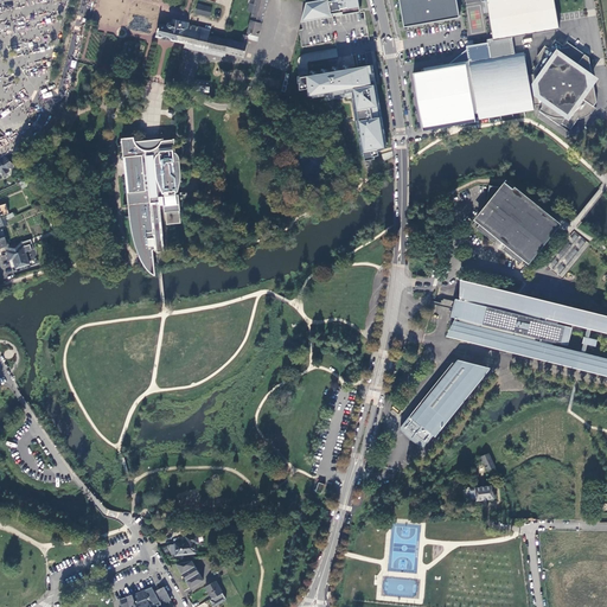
[(255,0),(254,5),(250,4),(248,12),(253,13),(248,34),(249,34),(249,36),(243,34),(242,44),(210,36),(211,31),(209,30),(206,39),(204,48),(205,49),(244,58),(249,39),(259,42),(268,0),(255,0)]
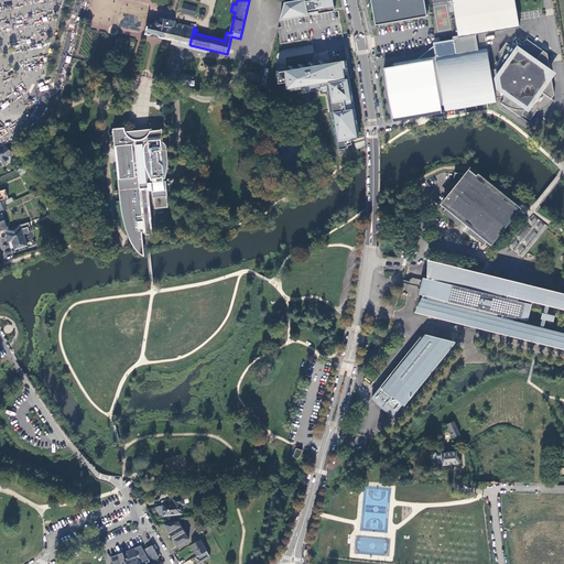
[(334,0),(306,0),(310,12),(336,8),(334,0)]
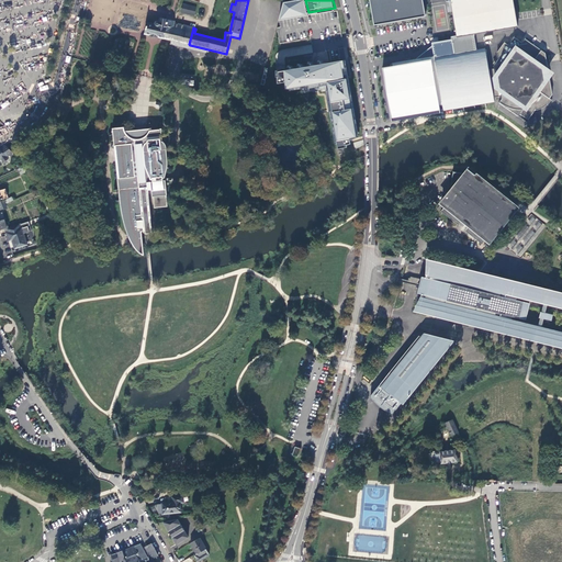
[(369,0),(373,23),(423,14),(419,0),(369,0)]
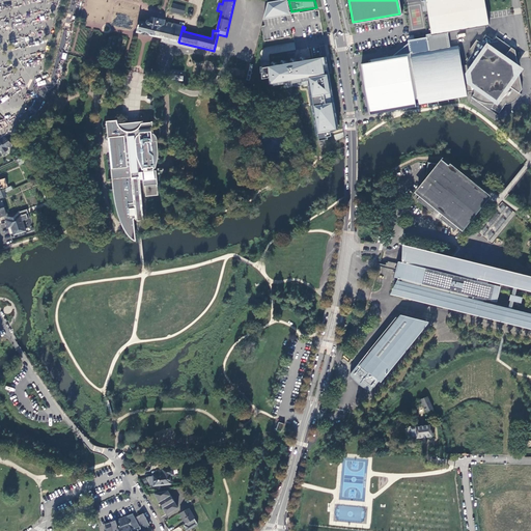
[(420,0),(423,12),(427,11),(431,34),(431,35),(447,32),(488,25),(483,0),(420,0)]
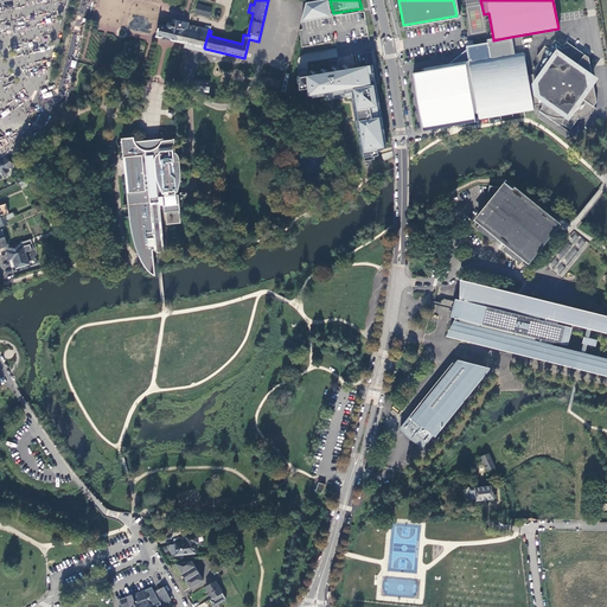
[(196,14),(211,17),(212,6),(197,5),(196,14)]
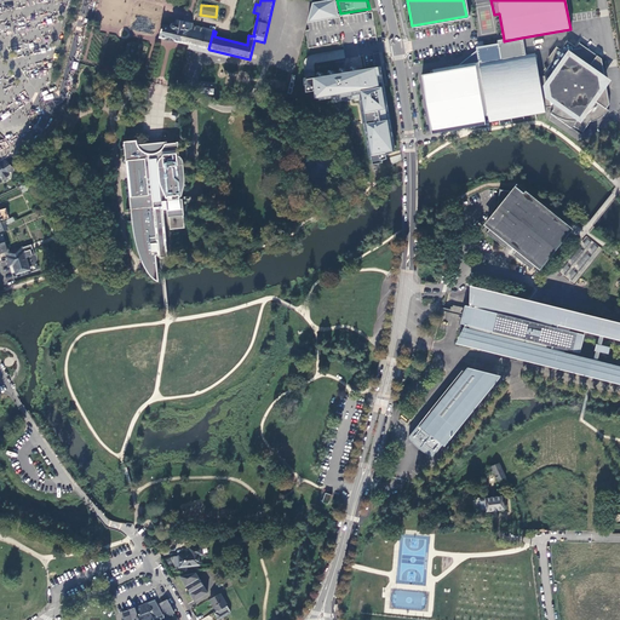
[(225,24),(231,9),(223,6),(217,22),(225,24)]
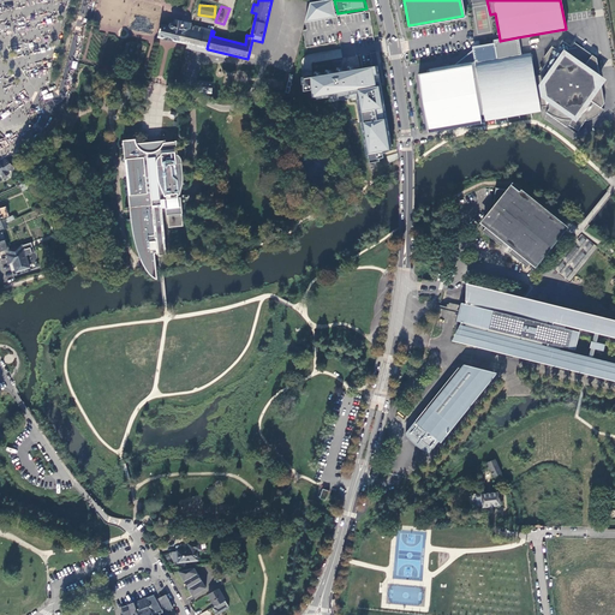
[(159,37),(187,45),(189,45),(189,43),(181,41),(185,30),(198,34),(199,28),(191,25),(191,23),(175,19),(175,24),(173,23),(172,24),(171,24),(171,27),(162,25),(159,37)]
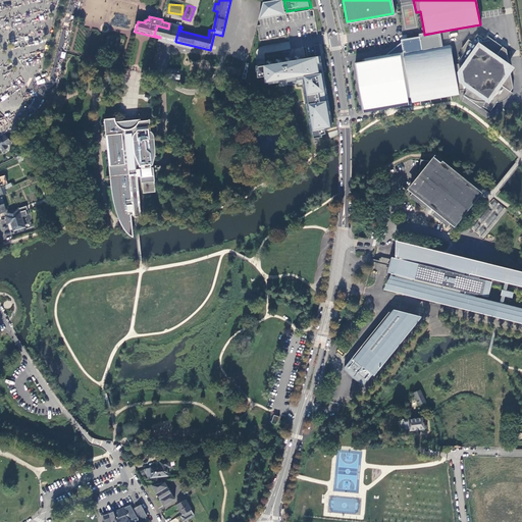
[(160,38),(176,42),(175,41),(177,34),(179,25),(173,24),(169,23),(168,29),(157,25),(154,35),(160,37),(160,38)]
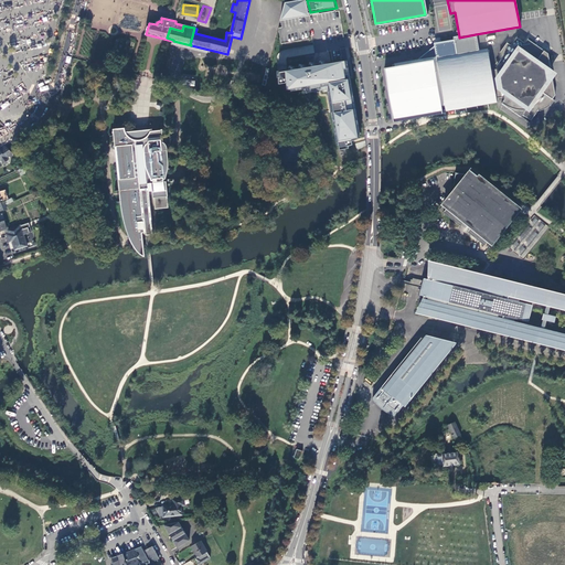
[(454,38),(454,40),(456,54),(479,51),(476,34),(459,38),(459,36),(454,38)]
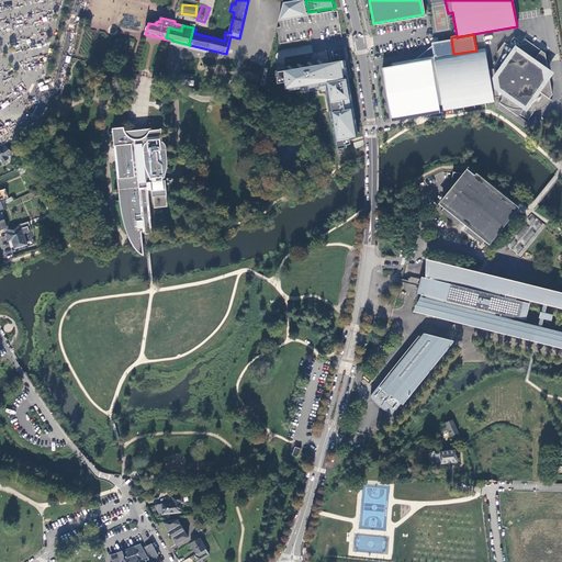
[(549,98),(551,94),(543,53),(537,48),(524,38),(521,43),(514,37),(507,45),(504,43),(497,53),(497,59),(493,66),(493,69),(489,70),(484,49),(476,51),(453,54),(451,40),(436,43),(442,105),(444,111),(494,102),(494,98),(498,97),(502,98),(498,103),(518,116),(519,114),(527,120),(535,110),(539,109),(546,105),(551,100),(549,98)]
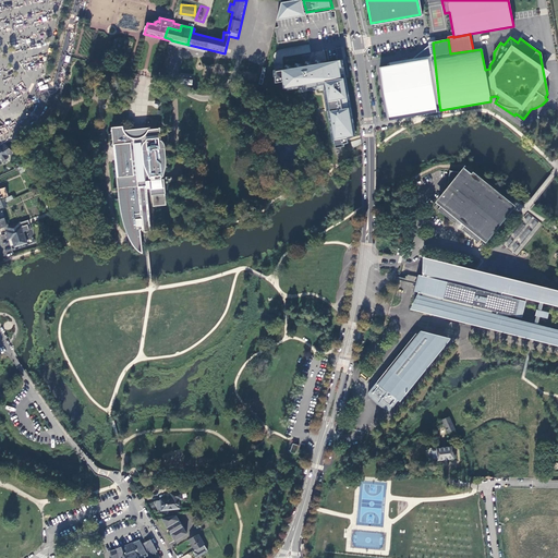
[(439,105),(433,43),(413,58),(388,63),(387,67),(380,68),(389,121),(392,119),(434,111),(438,112),(437,106),(439,105)]
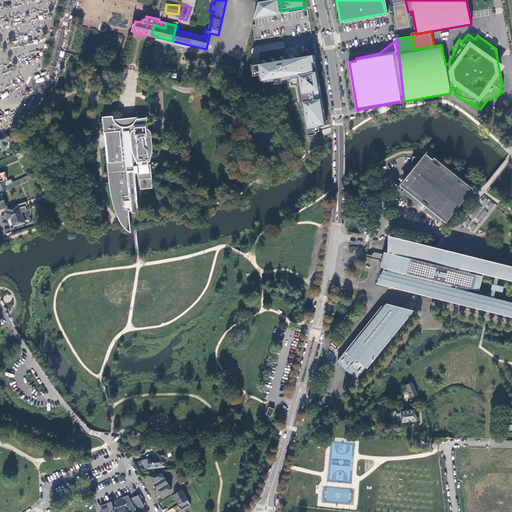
[(314,54),(255,63),(254,74),(261,73),(261,81),(299,75),(308,135),(327,126),(314,54)]
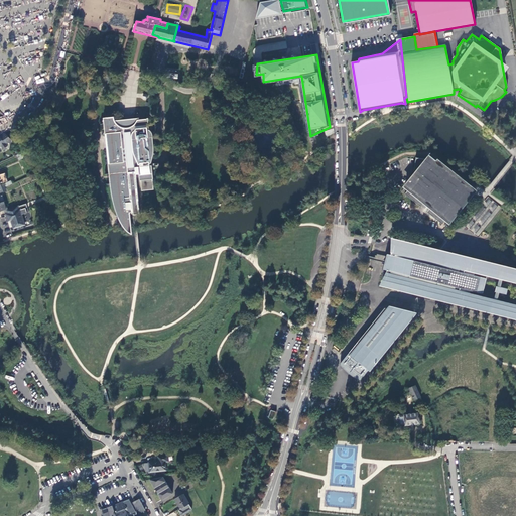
[(164,69),(164,77),(164,78),(178,79),(178,70),(164,69)]
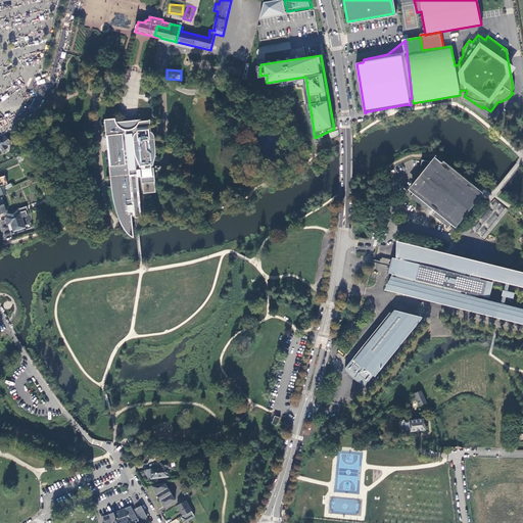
[(155,148),(154,138),(154,136),(153,134),(152,133),(151,131),(150,122),(151,123),(151,121),(149,121),(144,121),(144,122),(142,122),(141,120),(129,121),(116,122),(115,119),(108,120),(107,121),(104,123),(105,123),(107,141),(111,184),(115,202),(117,210),(119,215),(120,219),(122,222),(124,227),(126,229),(128,232),(134,237),(134,232),(133,229),(132,216),(134,216),(134,211),(129,211),(128,205),(133,205),(131,180),(132,180),(132,178),(136,177),(137,179),(138,179),(138,177),(141,177),(141,183),(142,183),(143,193),(156,192),(155,182),(154,169),(150,169),(150,164),(154,164),(155,156),(155,148)]
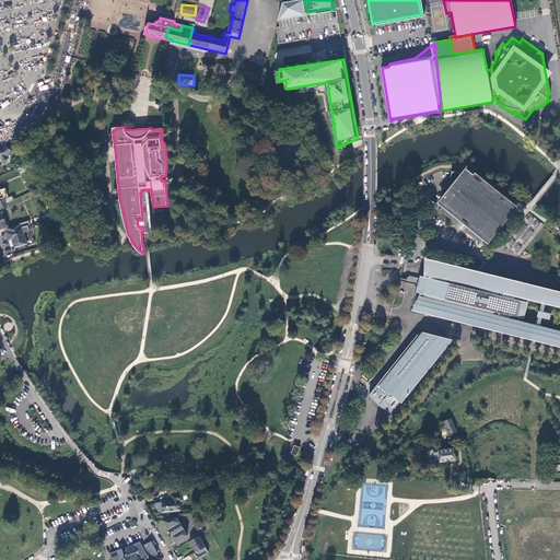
[(8,156),(13,152),(9,148),(6,146),(0,148),(0,159),(2,158),(4,161),(8,162),(9,159),(8,156)]
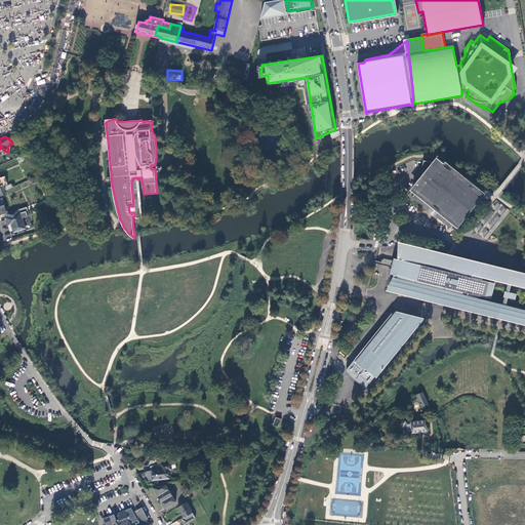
[(429,161),(422,160),(420,179),(413,189),(416,192),(411,197),(428,210),(429,209),(435,214),(434,215),(450,228),(455,223),(458,226),(483,195),(438,158),(433,160),(429,161)]
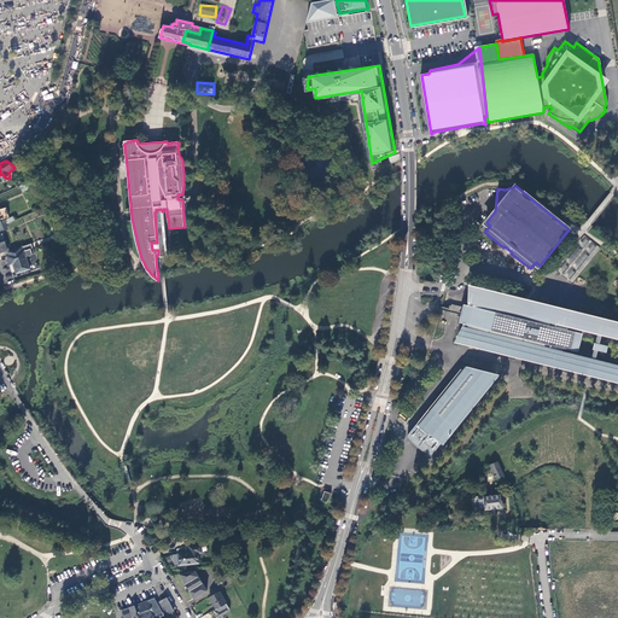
[(157,243),(158,250),(158,255),(168,254),(163,211),(162,211),(161,209),(156,210),(156,213),(155,213),(157,243)]
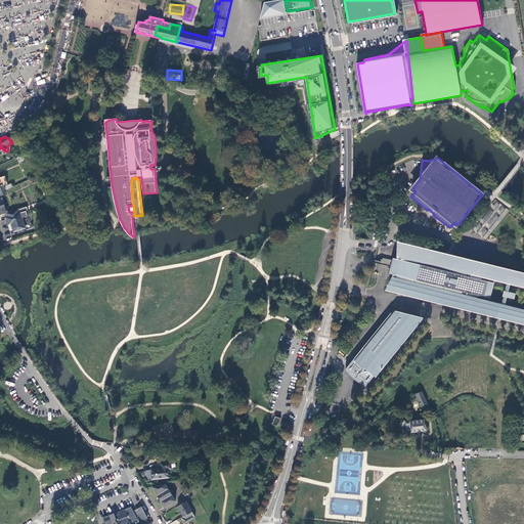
[(495,201),(473,230),(486,241),(509,211),(495,201)]
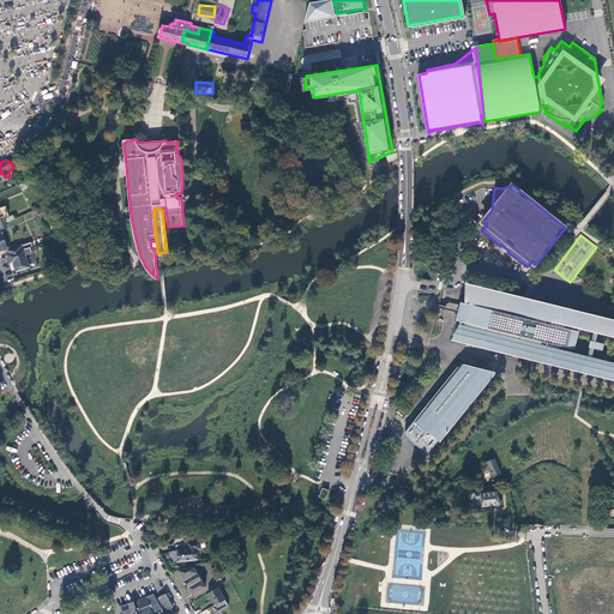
[(30,268),(23,244),(8,248),(8,250),(5,251),(8,262),(12,259),(16,272),(30,268)]
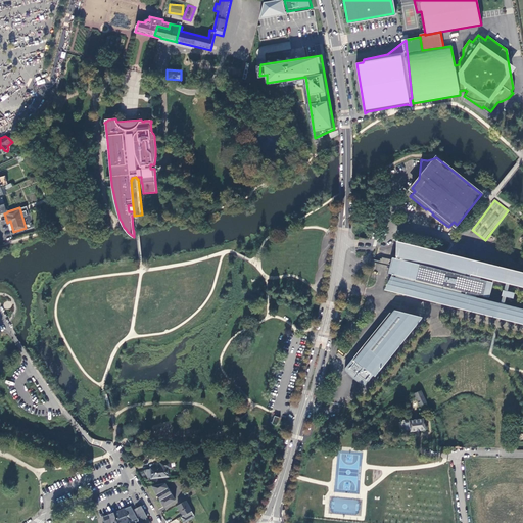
[(446,259),(444,258),(442,257),(440,258),(437,256),(439,254),(399,244),(398,244),(396,253),(397,254),(396,258),(394,258),(392,265),(391,273),(392,274),(391,279),(390,279),(387,287),(409,293),(414,286),(417,287),(415,290),(419,294),(421,291),(424,293),(422,296),(497,315),(498,314),(503,315),(503,316),(522,321),(522,275),(514,273),(513,274),(508,273),(509,272),(453,257),(447,265),(444,263),(446,259)]
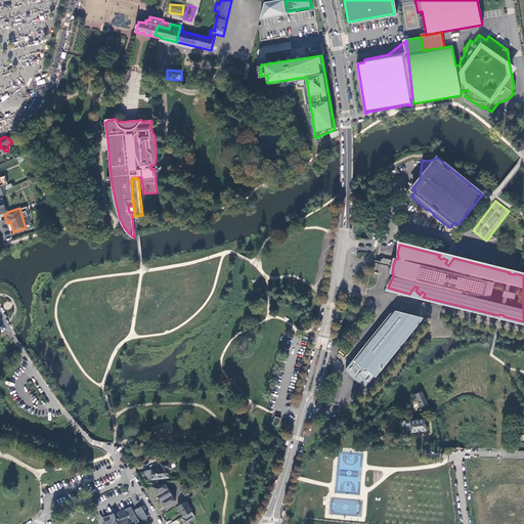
[(365,386),(397,348),(395,346),(400,340),(399,340),(410,328),(408,326),(405,325),(401,326),(399,328),(397,329),(388,322),(384,328),(381,325),(345,369),(353,379),(365,386)]
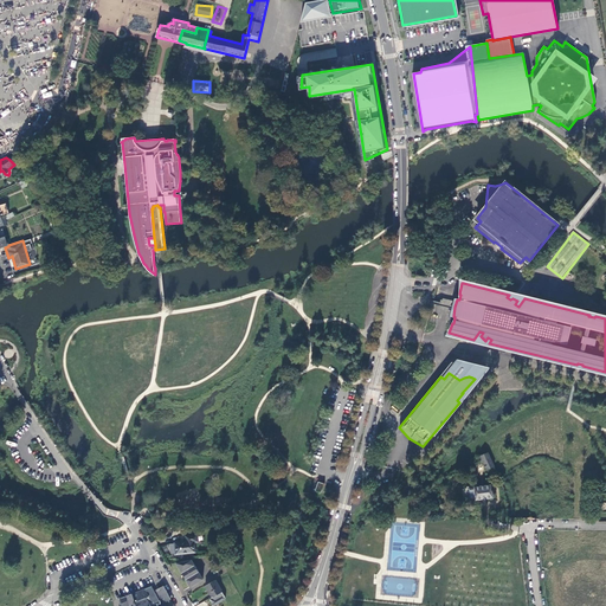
[(488,453),(481,457),(485,470),(494,468),(488,453)]
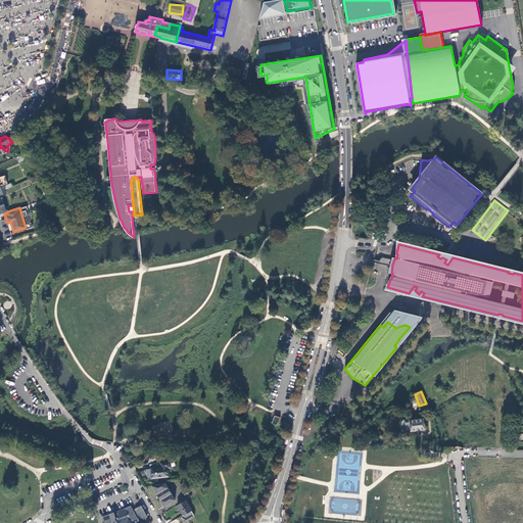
[(423,420),(409,421),(409,422),(410,431),(424,430),(423,420)]
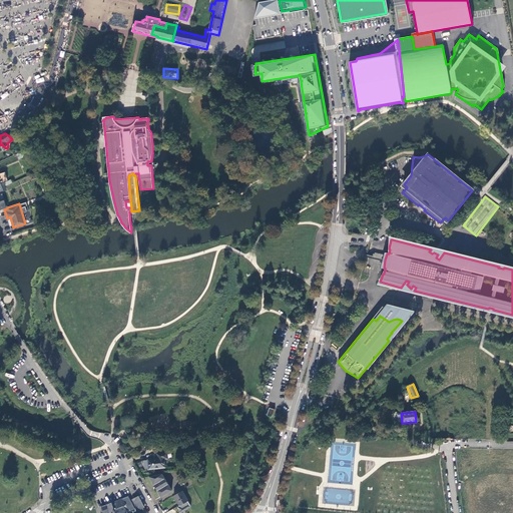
[(148,469),(165,467),(165,459),(168,459),(168,452),(155,453),(156,458),(147,459),(148,469)]
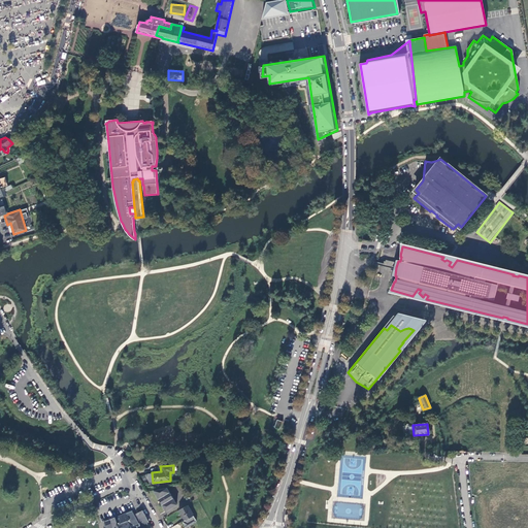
[(177,505),(167,488),(154,491),(166,510),(177,505)]
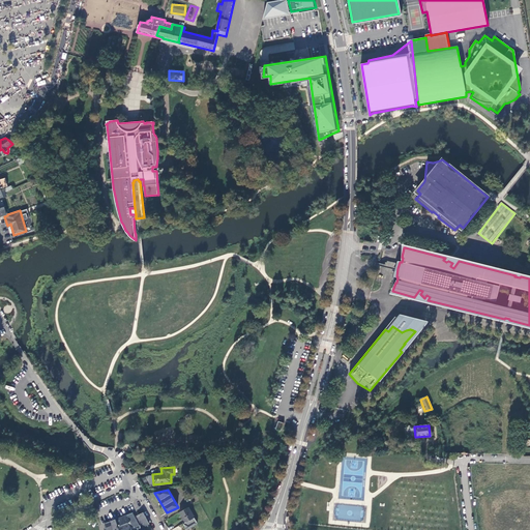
[(197,522),(189,506),(181,511),(180,511),(185,522),(183,523),(187,529),(194,525),(196,526),(197,522)]
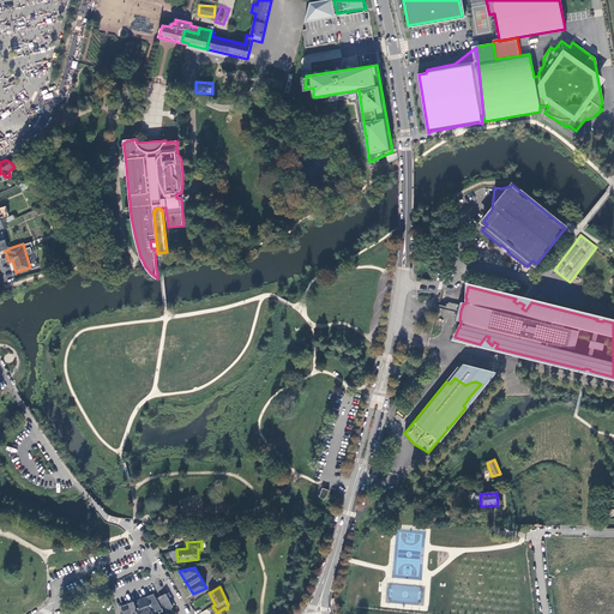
[(121,613),(156,600),(154,594),(121,606),(121,613)]
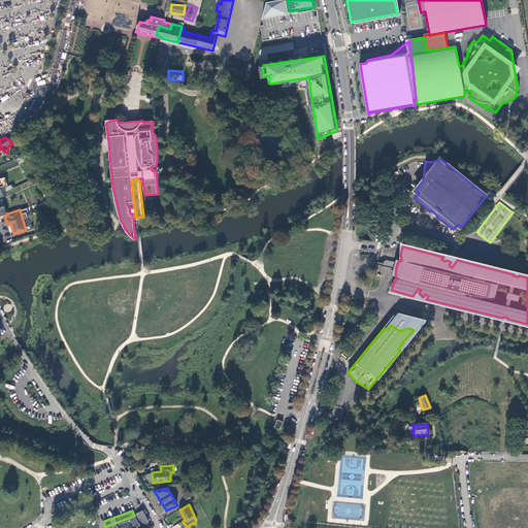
[(150,522),(142,510),(134,516),(140,526),(142,526),(150,522)]
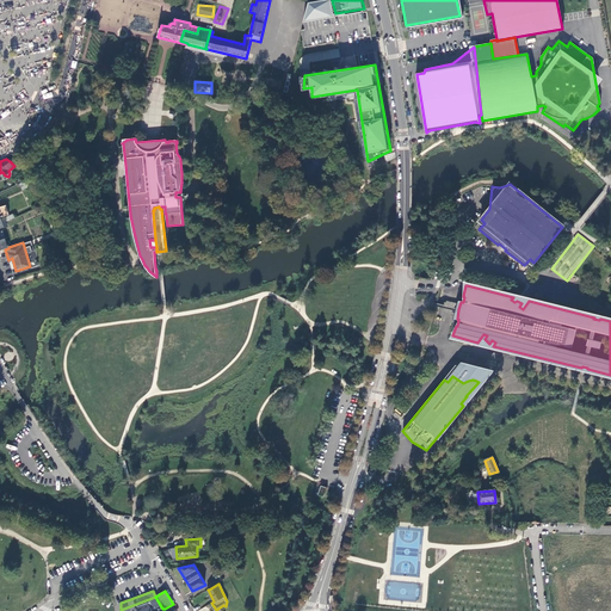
[(152,610),(153,610),(162,609),(155,597),(121,610),(119,610),(152,610)]
